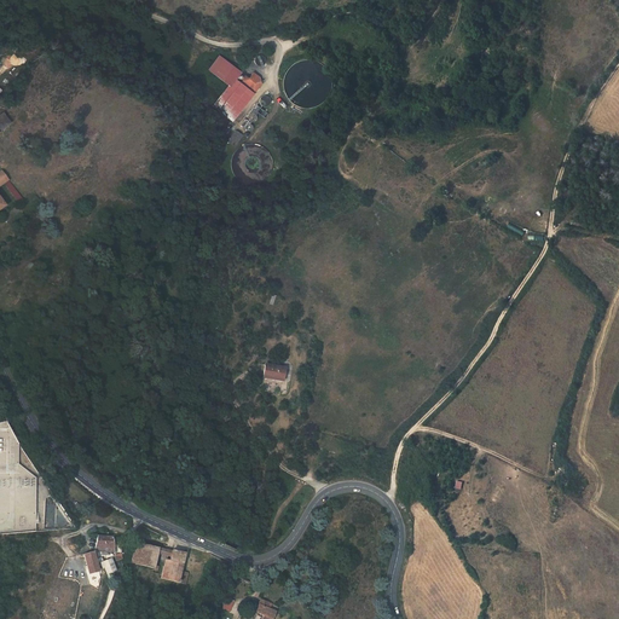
[(235,75),(241,68),(221,51),(209,65),(230,82),(235,75)]
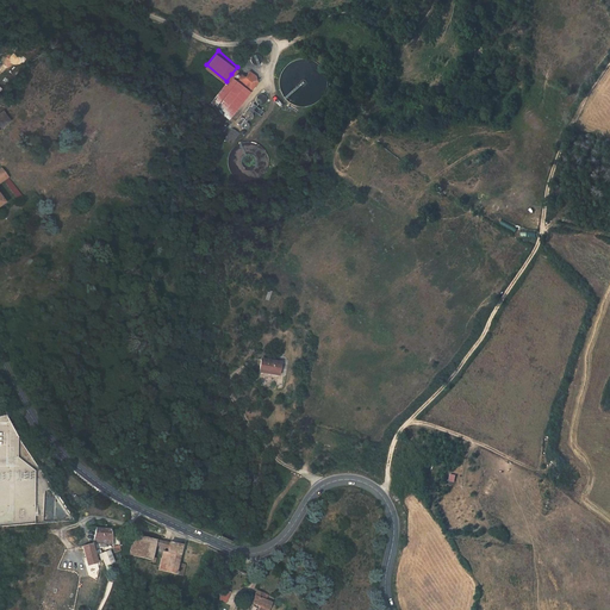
[(260,76),(250,69),(246,75),(241,72),(236,78),(250,88),(260,76)]
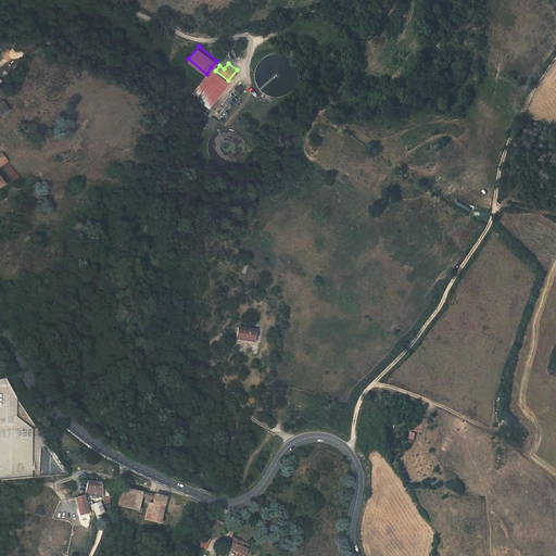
[(215,71),(211,67),(206,74),(191,91),(209,104),(228,80),(215,71)]
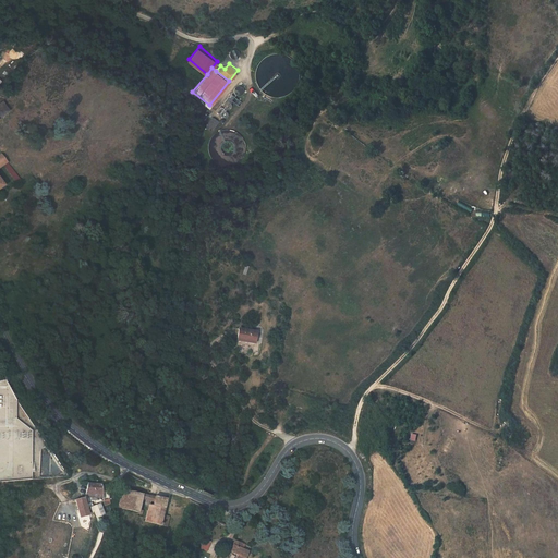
[(239,96),(232,91),(226,98),(225,101),(223,104),(225,104),(222,107),(221,106),(216,112),(222,117),(223,114),(226,114),(228,112),(228,111),(228,110),(228,109),(229,108),(230,107),(232,108),(233,106),(231,101),(233,99),(234,100),(239,96)]
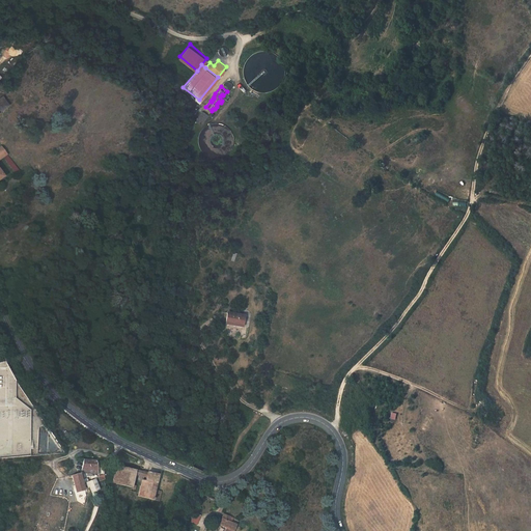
[(5,95),(0,99),(0,111),(10,104),(5,95)]
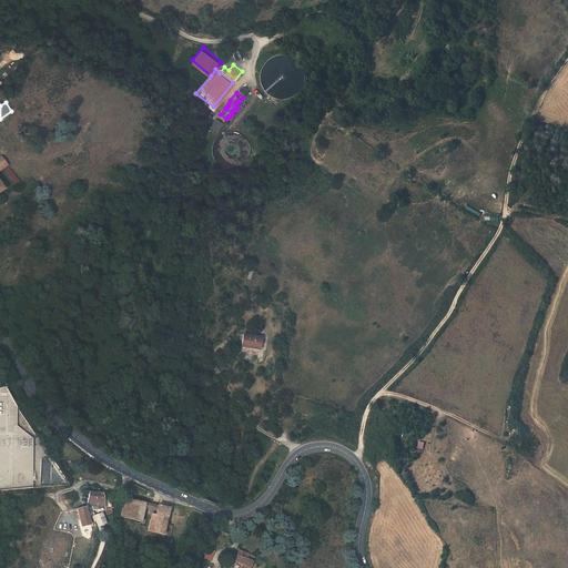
[(223,121),(217,118),(210,127),(215,131),(223,121)]
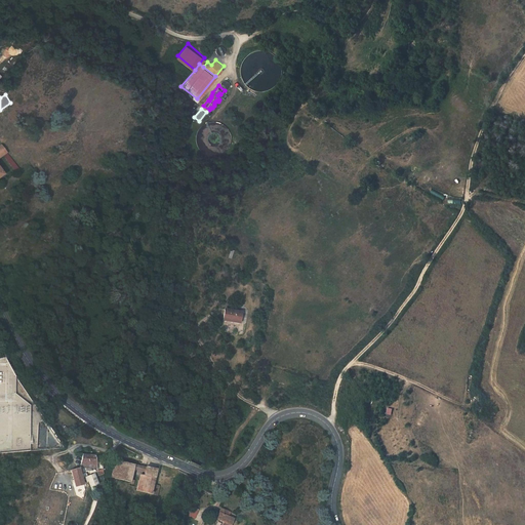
[(9,153),(3,145),(0,146),(0,177),(5,173),(0,166),(0,158),(5,155),(9,153)]
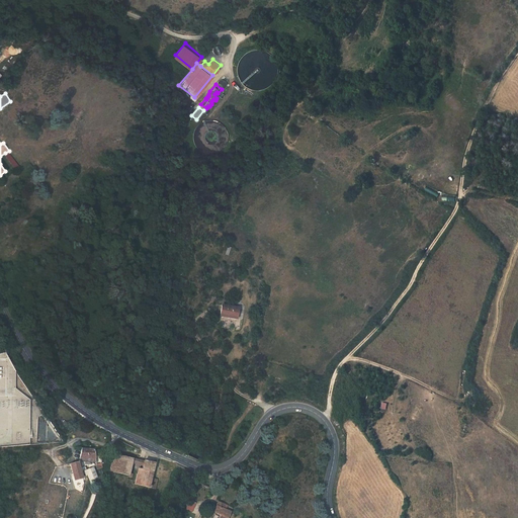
[(9,151),(5,153),(16,170),(20,167),(9,151)]
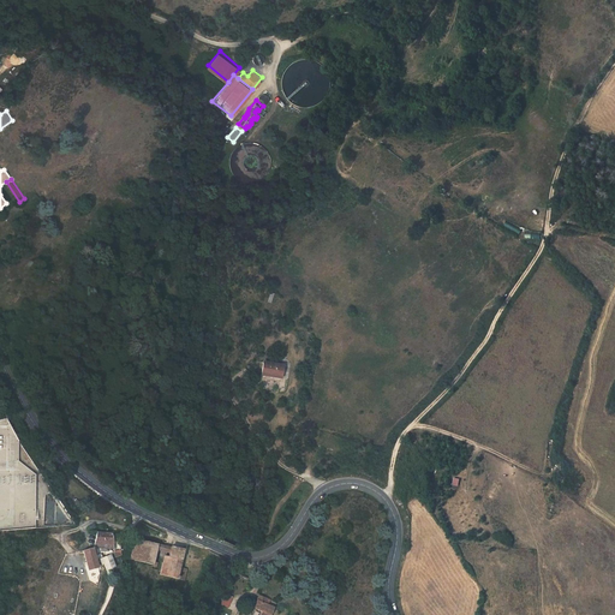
[(521,230),(506,221),(503,226),(519,234),(521,230)]
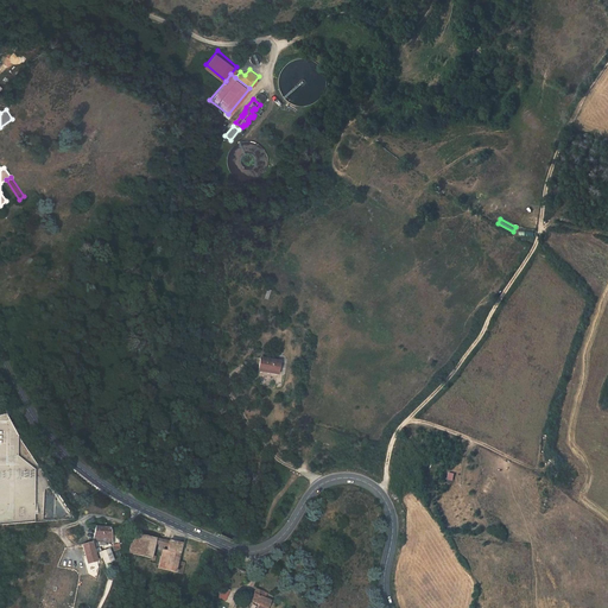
[(279,373),(282,361),(261,358),(260,371),(279,373)]
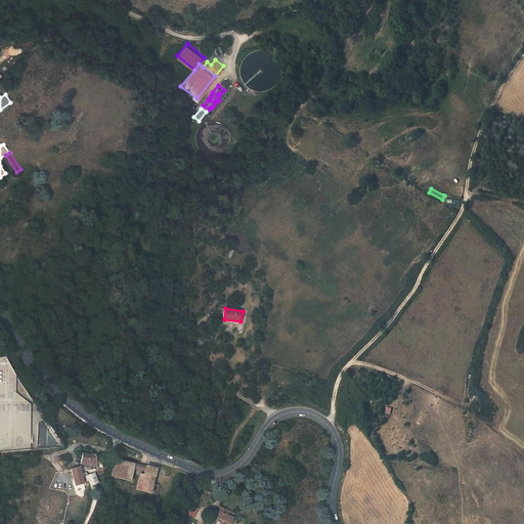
[(94,454),(81,454),(81,462),(80,467),(95,467),(96,467),(94,454)]
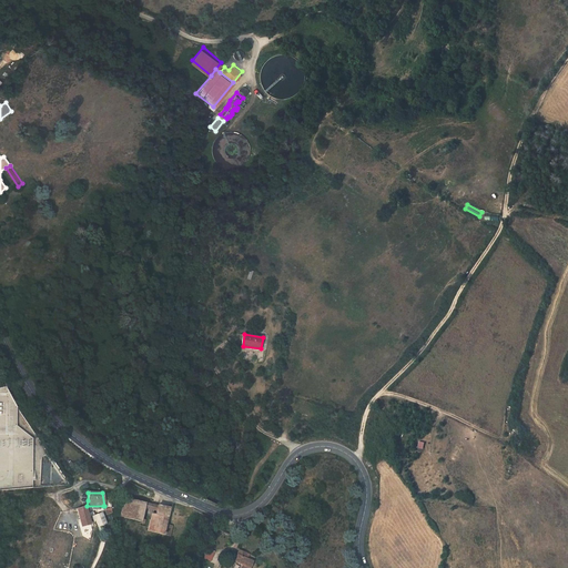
[(127,499),(123,499),(120,517),(140,523),(142,511),(150,514),(146,530),(168,536),(171,525),(165,524),(168,508),(127,499)]
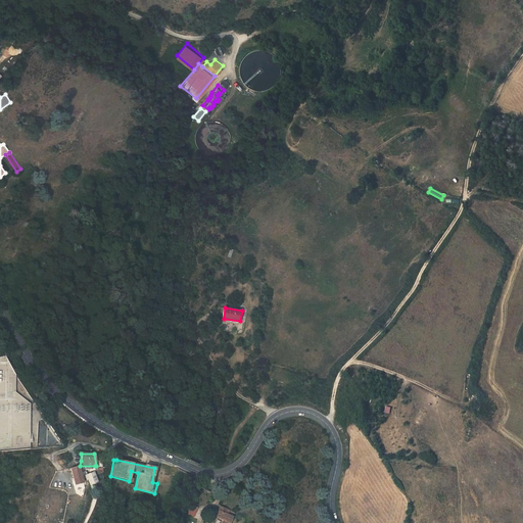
[(81,467),(80,466),(72,469),(74,478),(81,476),(80,472),(82,471),(81,467)]
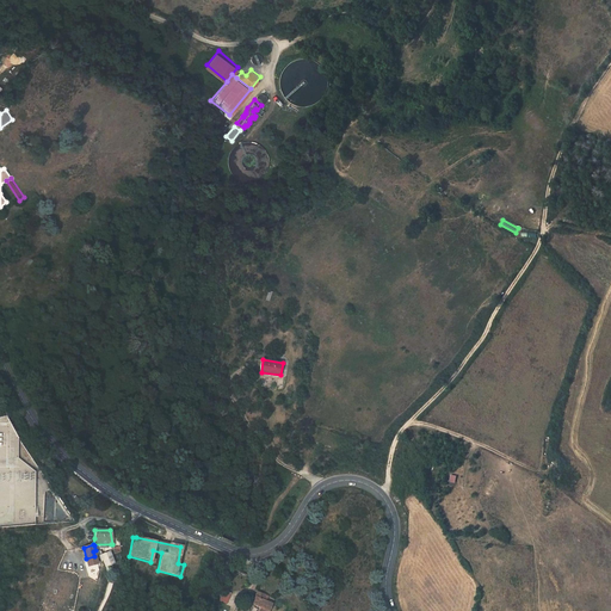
[(109,551),(99,555),(100,560),(104,559),(106,566),(113,562),(109,551)]
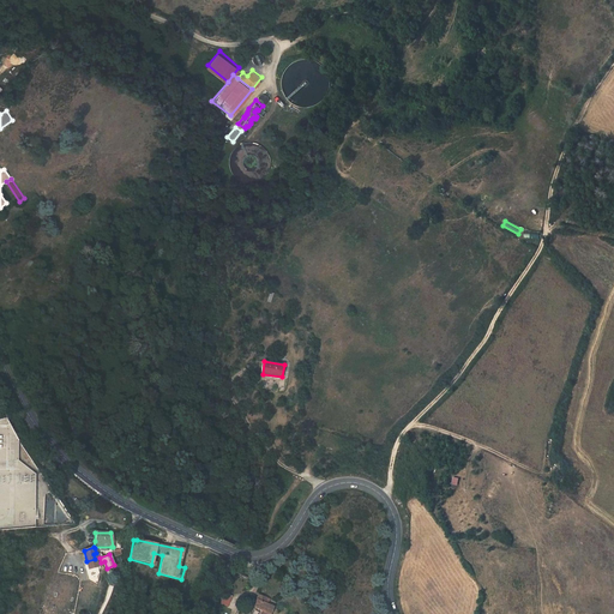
[(224,591),(221,603),(227,606),(230,594),(224,591)]
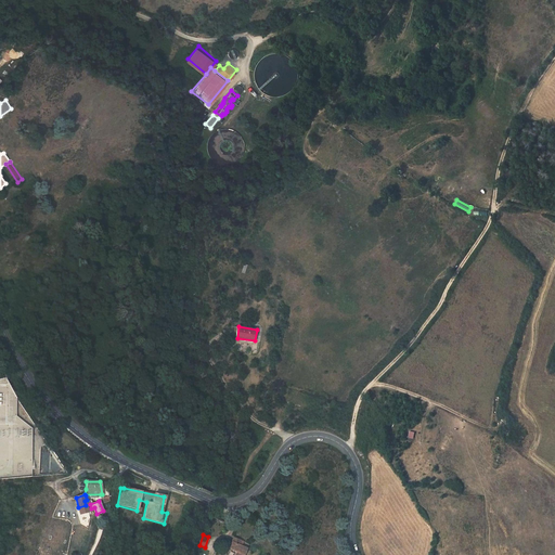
[(236,551),(244,554),(247,547),(241,544),(243,540),(233,537),(229,547),(236,551)]
